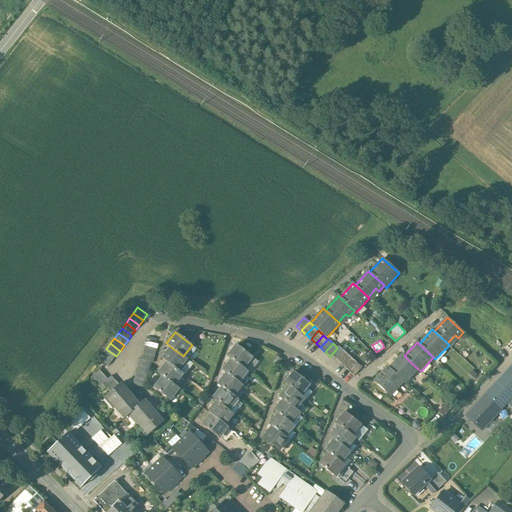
[(251,357),(236,345),(228,356),(232,359),(243,368),(251,357)]
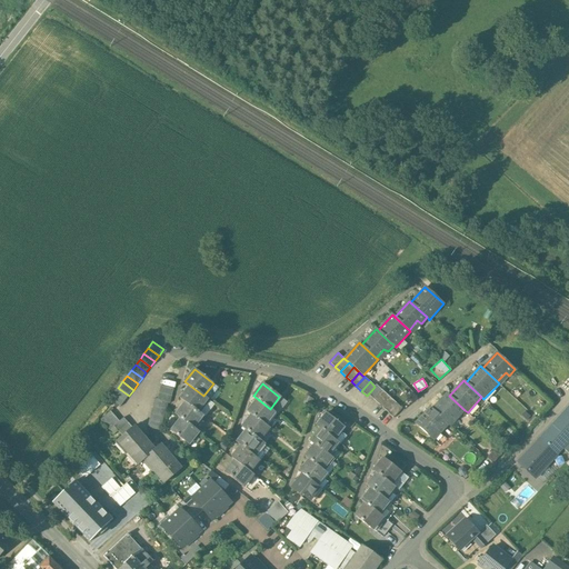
[(375,387),(367,396),(368,396),(372,399),(381,390),(376,385),(375,387)]
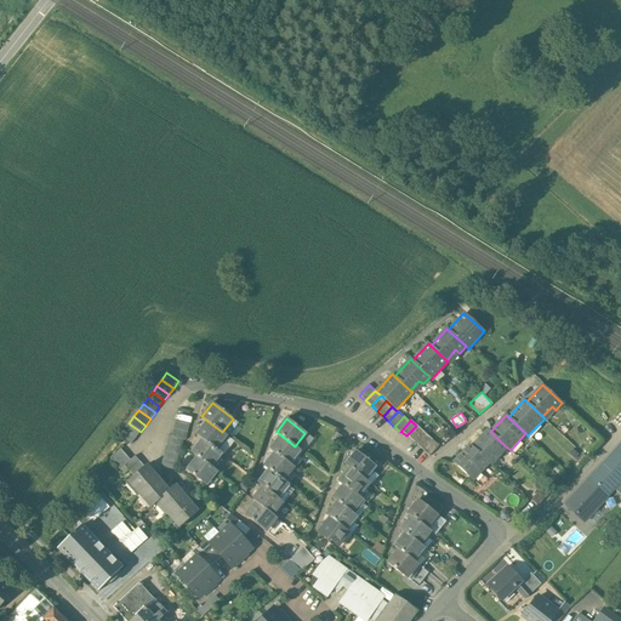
[(189,425),(176,421),(174,428),(188,432),(189,425)]
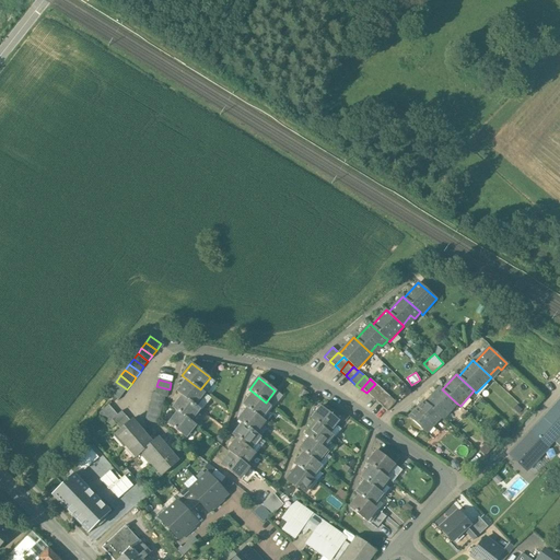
[(200,389),(187,380),(177,391),(183,395),(195,405),(205,393),(200,389)]
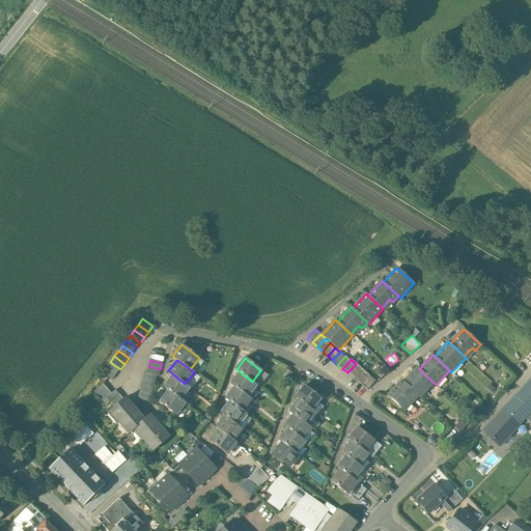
[(120,369),(110,362),(107,367),(116,374),(120,369)]
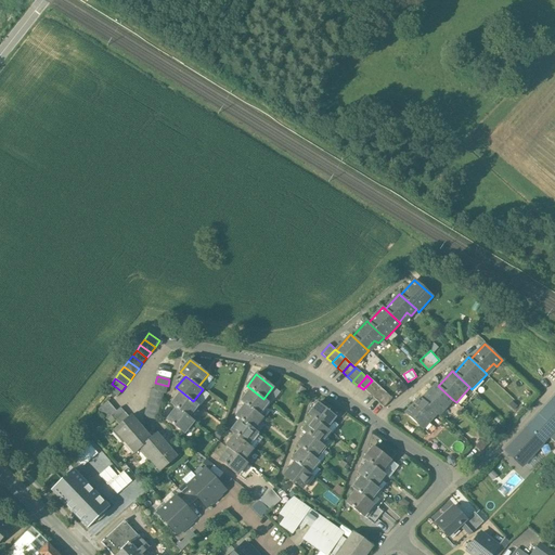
[(372,381),(363,389),(369,395),(377,385),(372,381)]
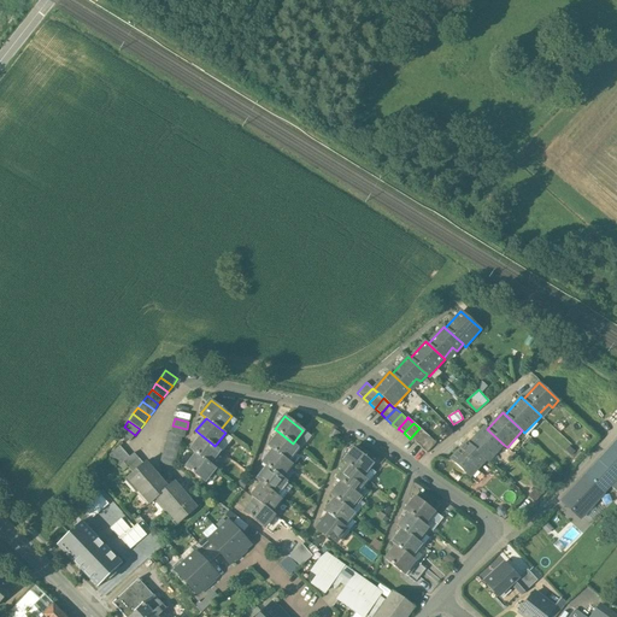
[(187,429),(172,425),(170,433),(182,436),(184,438),(187,429)]
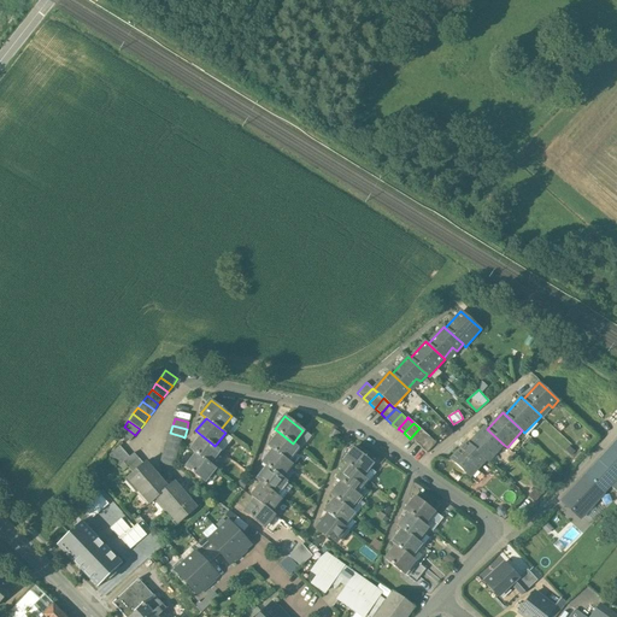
[(135,435),(124,427),(119,433),(130,441),(135,435)]
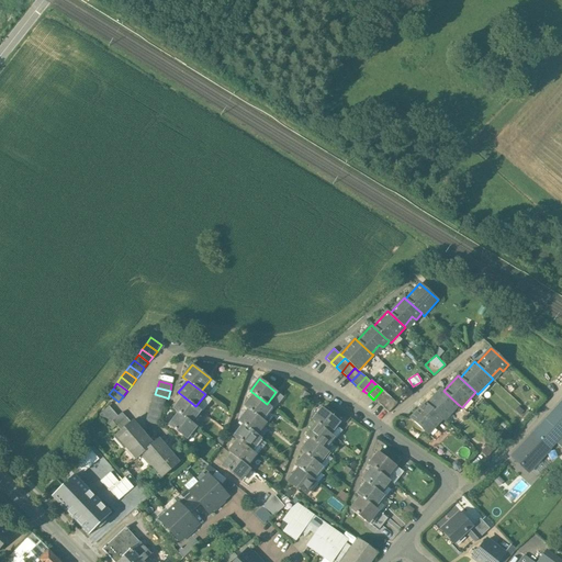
[(441,389),(427,404),(442,419),(445,422),(459,405),(444,391),(441,389)]
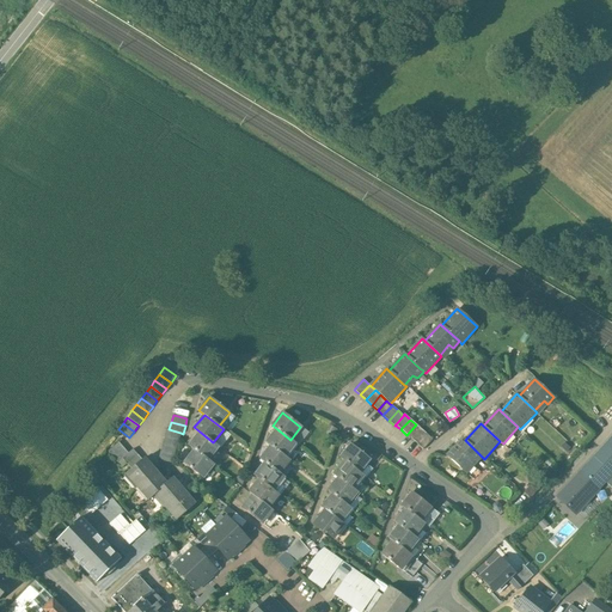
[(416,424),(407,435),(412,440),(422,429),(416,424)]
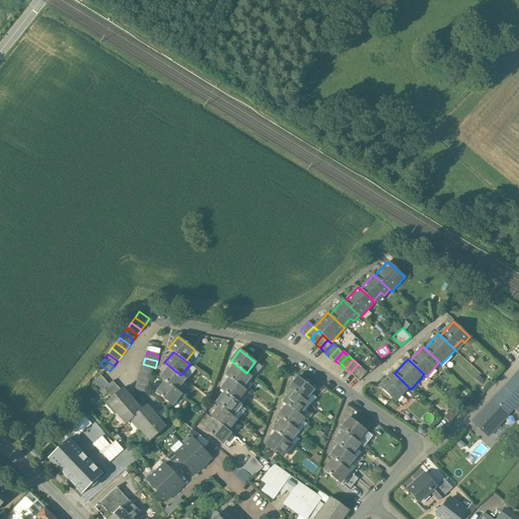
[(153,367),(143,364),(141,364),(140,370),(151,373),(153,367)]
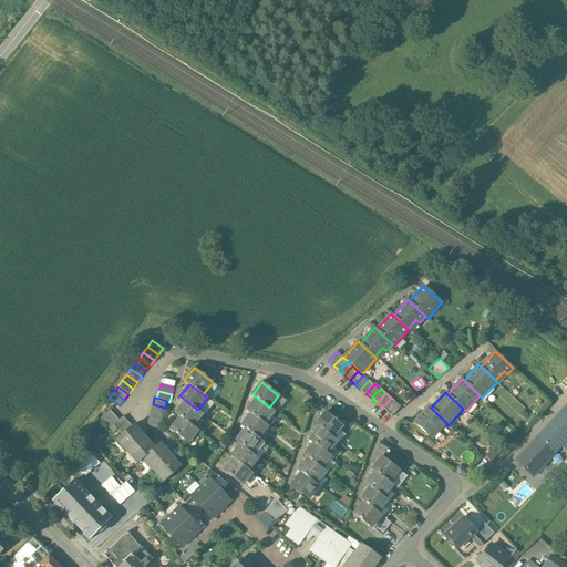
[(269,408),(257,398),(247,410),(251,413),(265,423),(274,411),(269,408)]
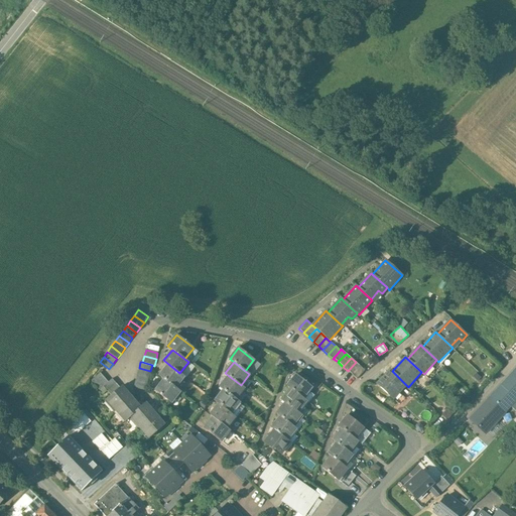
[(356,362),(348,371),(353,376),(361,367),(356,362)]
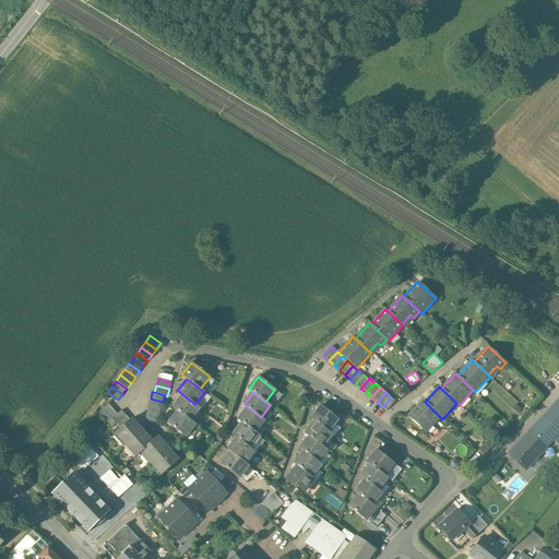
[(194,404),(182,394),(173,407),(178,412),(190,420),(200,408),(194,404)]
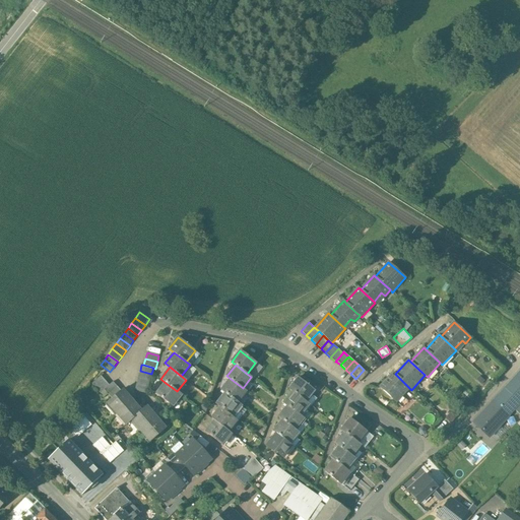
[(364,370),(355,379),(360,383),(368,374),(364,370)]
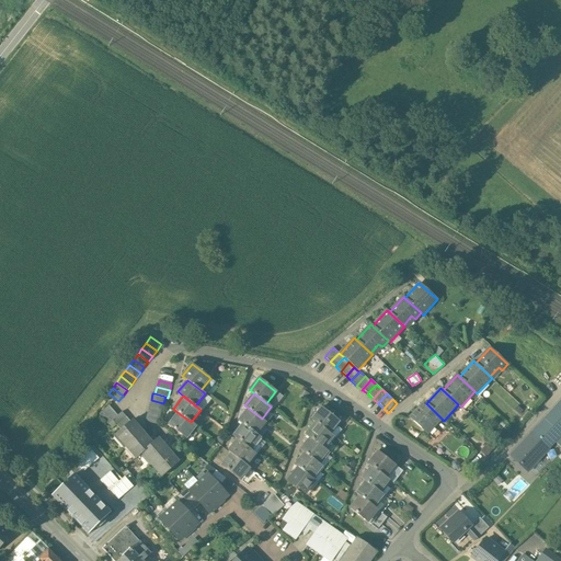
[(163,403),(151,400),(149,407),(162,410),(163,403)]
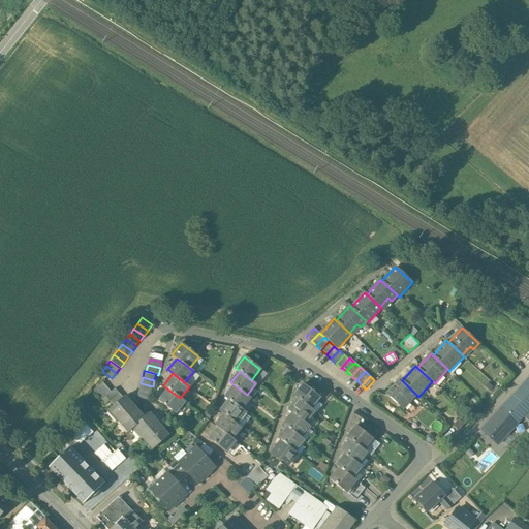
[(528,378),(502,408),(518,422),(528,409),(528,378)]
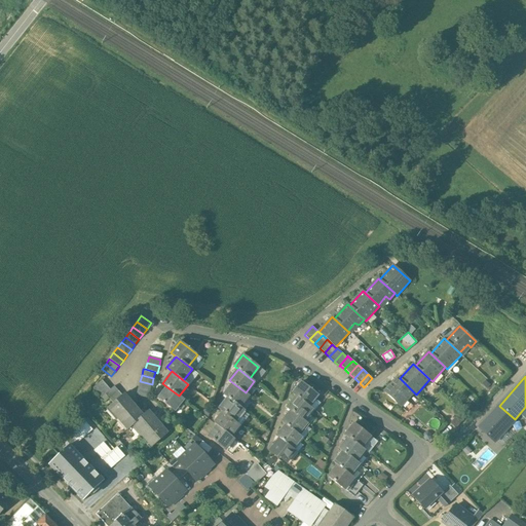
[(400,378),(399,377),(384,392),(398,404),(406,396),(409,399),(414,392),(400,378)]
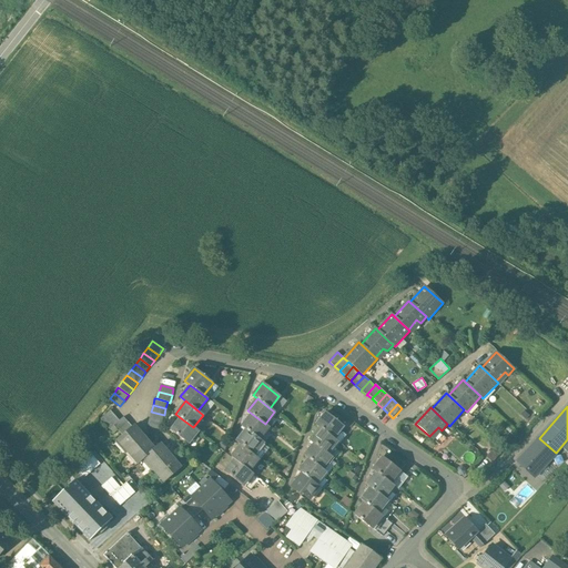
[(111,411),(101,419),(105,425),(115,416),(111,411)]
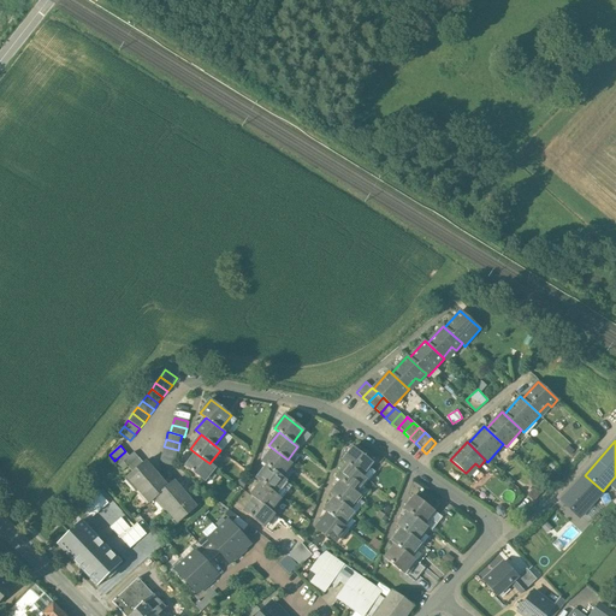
[(178,450),(164,446),(163,454),(176,458),(178,450)]
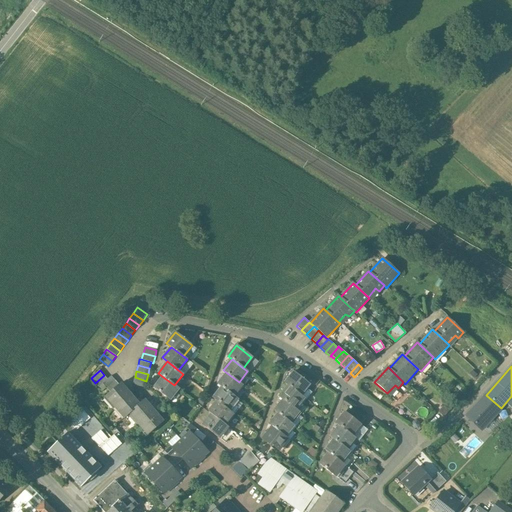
[(309,384),(294,372),(285,384),(289,387),(289,386),(300,395),(309,384)]
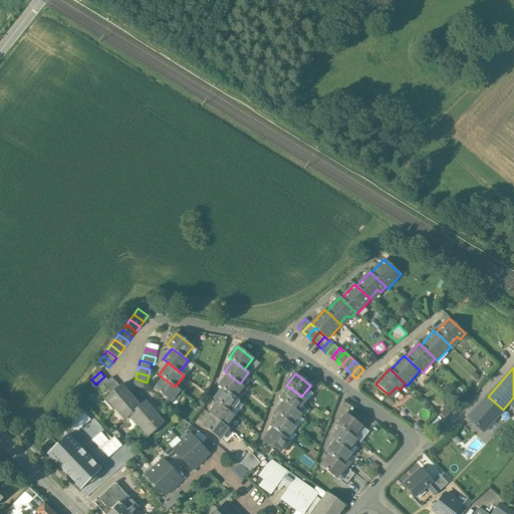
[(240,383),(228,374),(219,386),(222,389),(223,388),(234,398),(243,387),(240,383)]
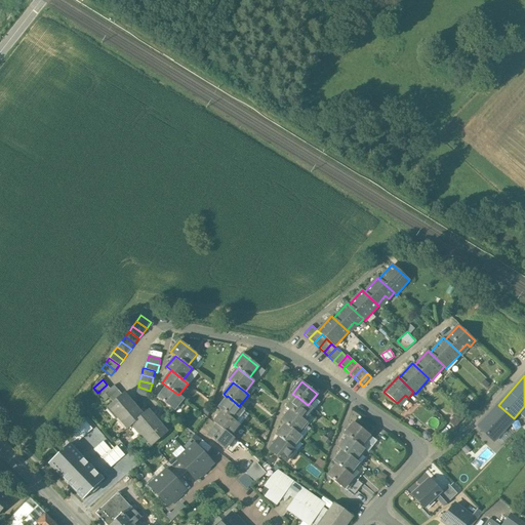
[(107,385),(97,393),(102,397),(106,394),(105,394),(110,389),(107,385)]
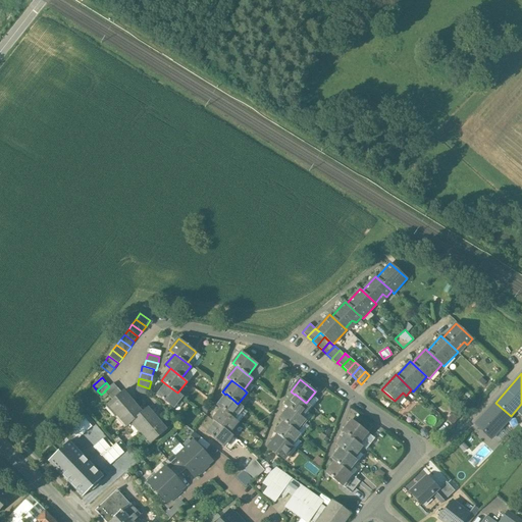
[(109,386),(104,392),(105,392),(108,396),(117,388),(113,383),(109,386)]
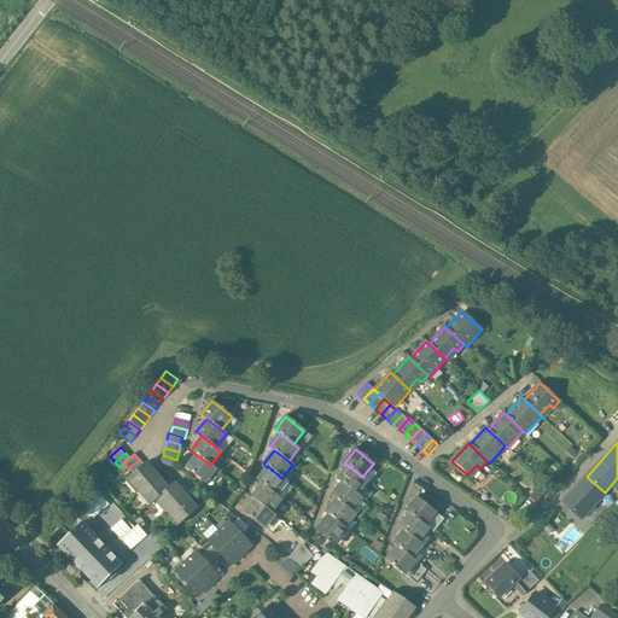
[(176,460),(163,455),(161,464),(174,467),(176,460)]
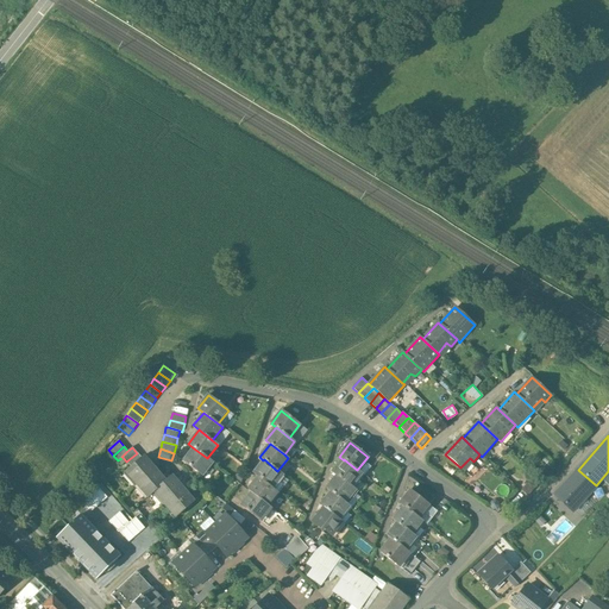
[(207,458),(194,449),(183,462),(202,476),(213,463),(207,458)]
